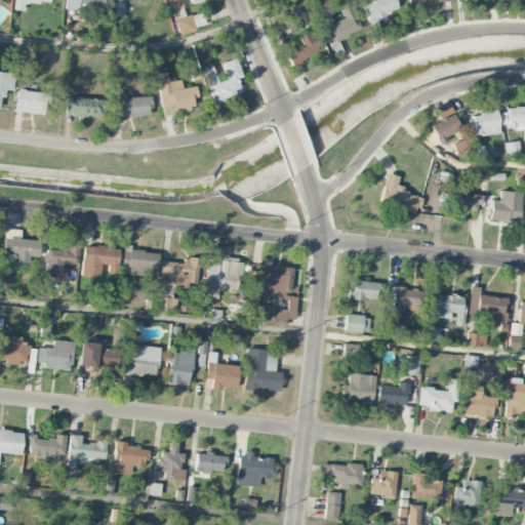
[(399,11),(395,0),(369,0),(361,3),(368,23),(399,11)]
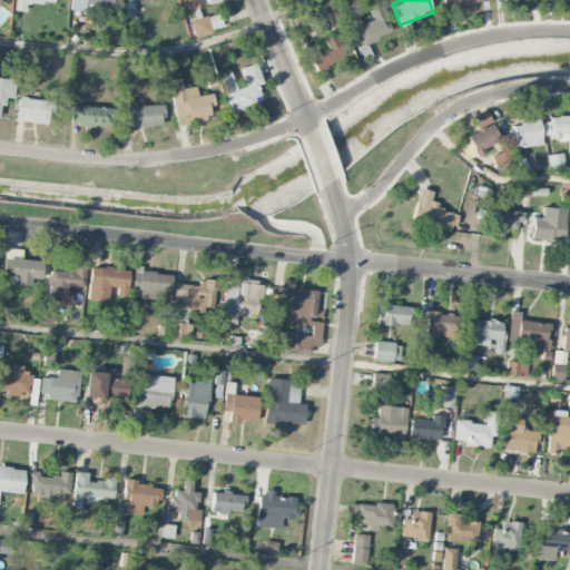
[(392,33),(382,6),(369,10),(373,20),(361,25),(357,17),(345,22),(354,47),(392,33)]
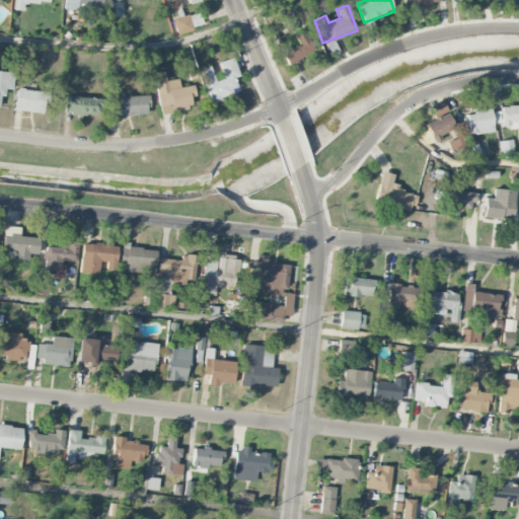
[(203,26),(199,12),(172,20),(176,34),(203,26)]
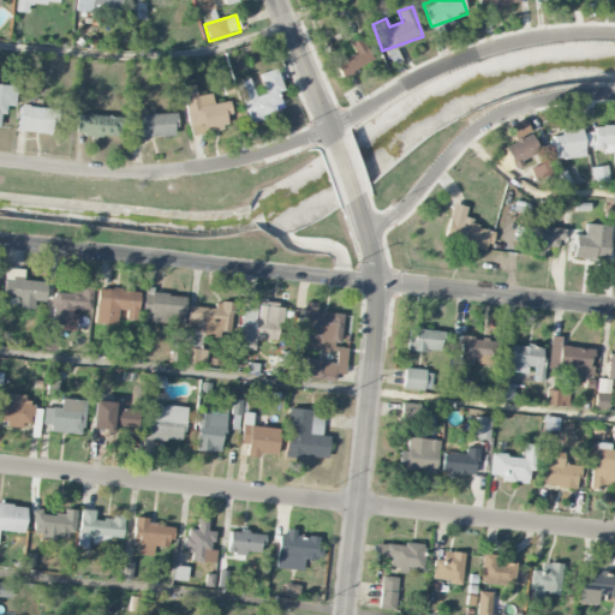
[(372,61),(360,39),(348,45),(353,53),(340,60),(339,57),(332,61),(341,78),(372,61)]
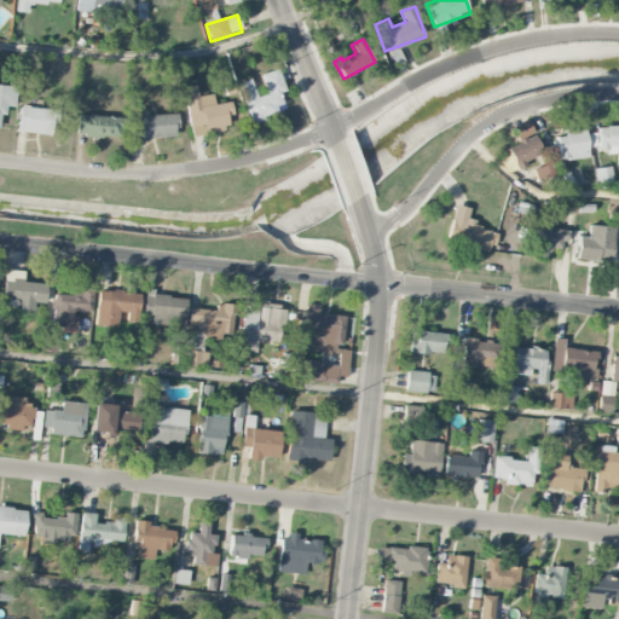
[(261,74),(266,94),(255,97),(250,79),(239,82),(250,123),(276,116),(273,105),(285,103),(277,69),(261,74)]
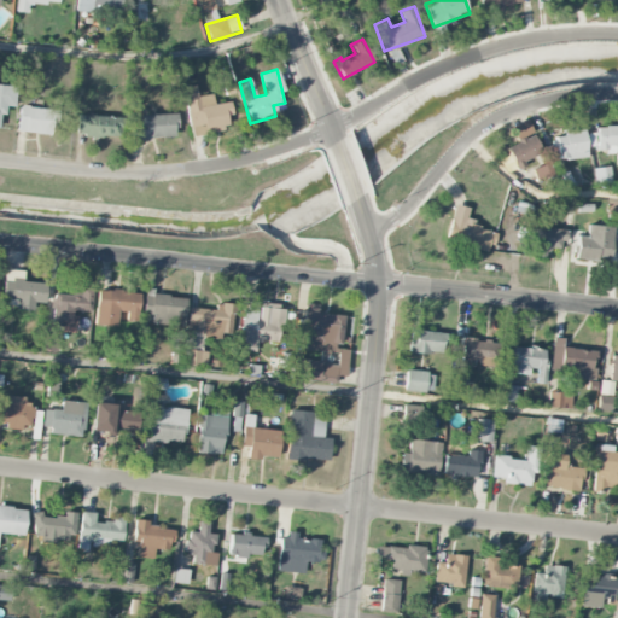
[(0,126),(1,127),(3,106),(15,106),(16,86),(0,85),(0,126)]
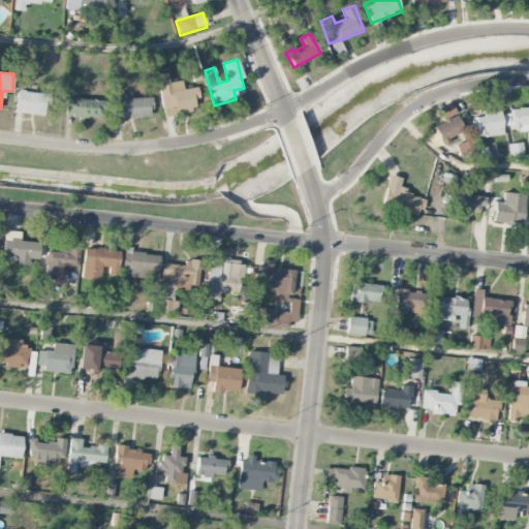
[(157,74),(163,117),(197,112),(196,99),(198,98),(197,87),(183,89),(182,81),(168,83),(167,73),(157,74)]
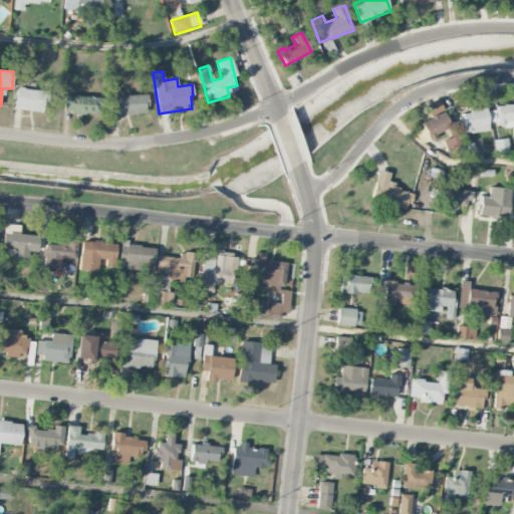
[(43,113),(46,92),(17,87),(13,108),(43,113)]
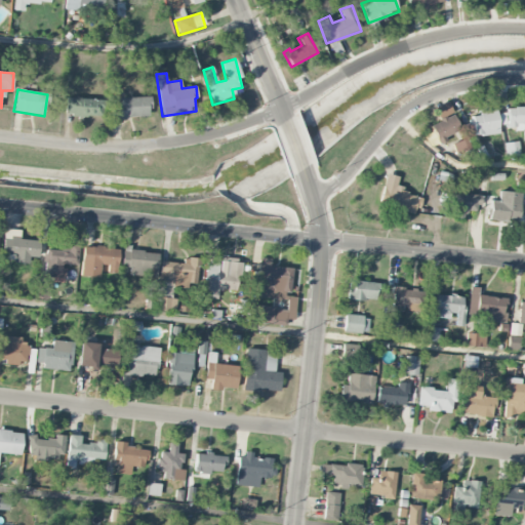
[(65,115),(103,117),(103,99),(66,98),(65,115)]
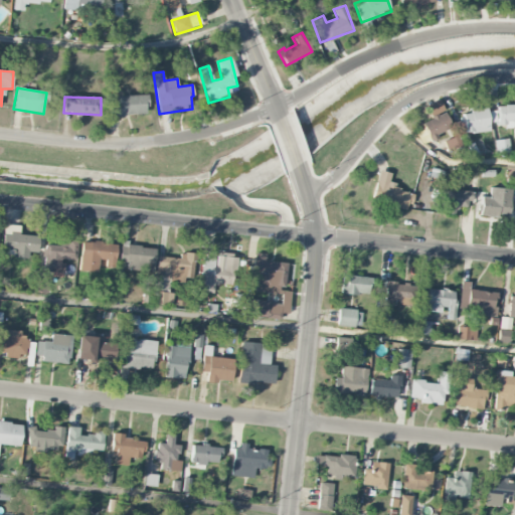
[(109,116),(147,115),(147,97),(109,98),(109,116)]
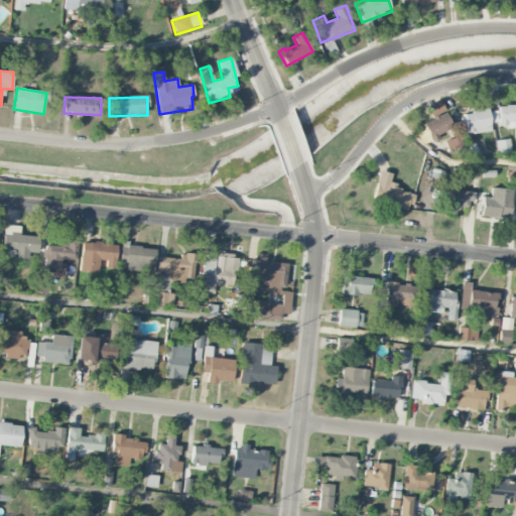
[(431,120),(422,123),(428,139),(453,131),(441,100),(426,106),(431,120)]
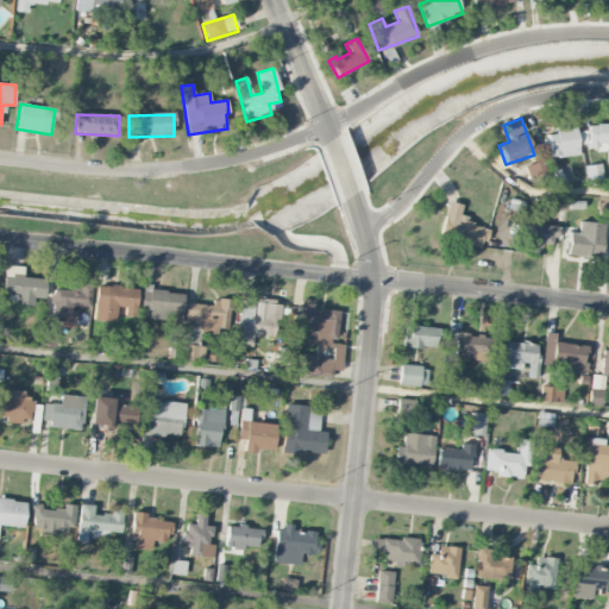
[(608,124),(588,125),(588,149),(606,148),(606,164),(608,163),(608,124)]
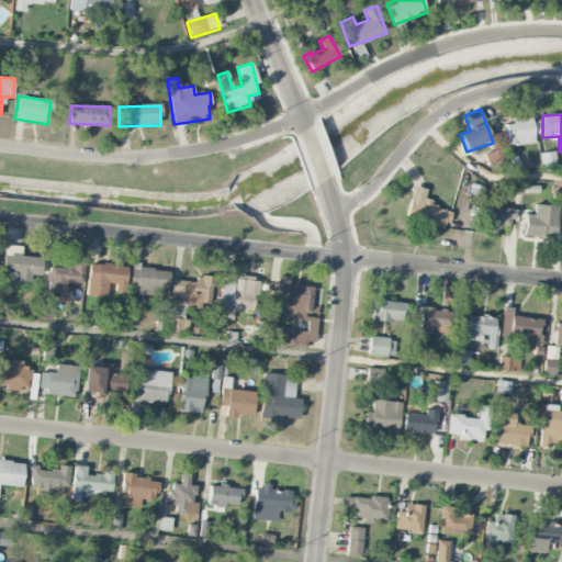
[(503,122),(508,147),(535,142),(530,116),(503,122)]
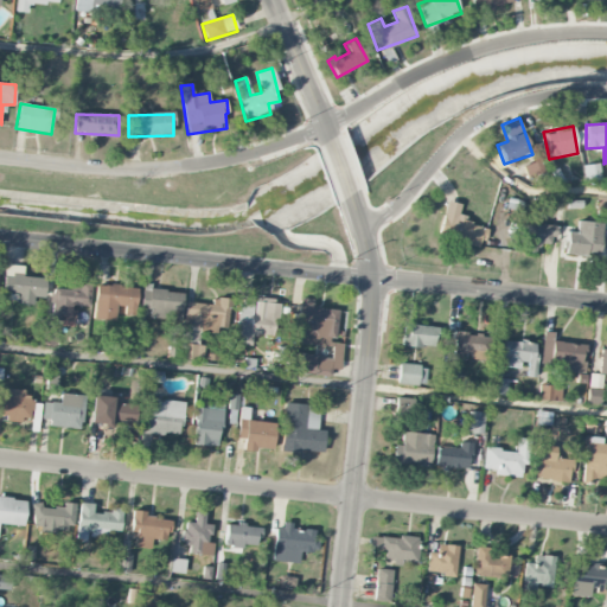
[(585,183),(600,181),(599,164),(583,165),(585,183)]
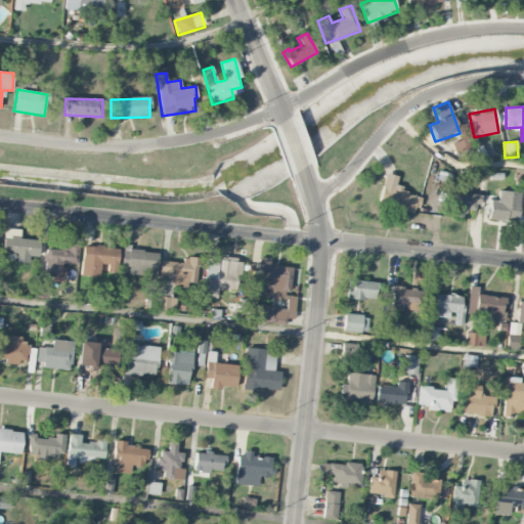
[(420,194),(394,189),(397,177),(385,174),(379,205),(416,213),(420,194)]
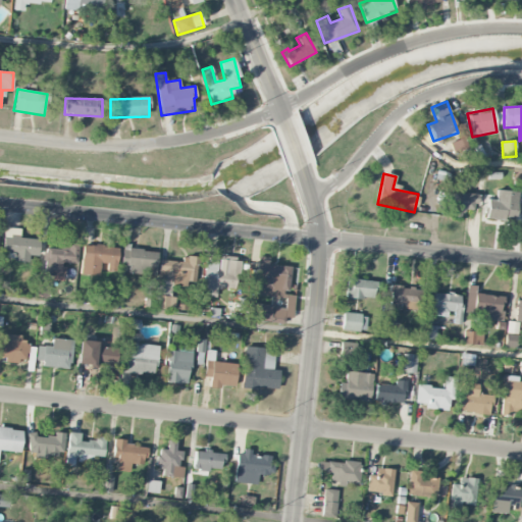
[(486,200),(486,219),(516,220),(517,192),(497,191),(496,200),(486,200)]
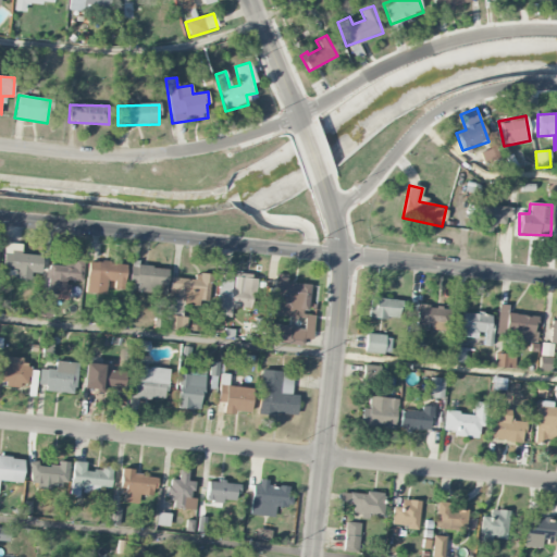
[(482,232),(493,232),(493,222),(509,222),(510,207),(483,206),(482,232)]
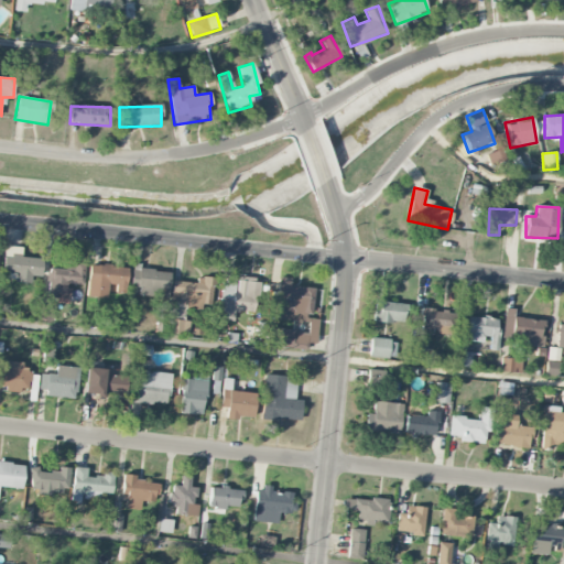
[(21,247),(4,246),(3,272),(14,273),(14,282),(31,283),(31,277),(41,277),(42,258),(21,258),(21,247)]
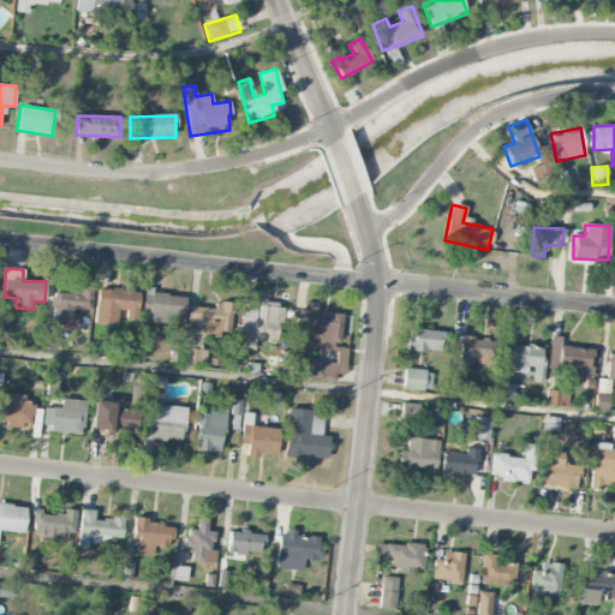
[(75,326),(76,310),(90,310),(91,287),(81,287),(81,292),(53,292),(52,326),(75,326)]
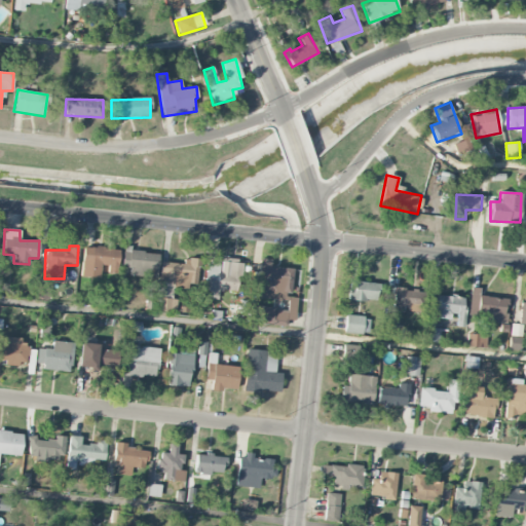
[(82,247),(81,276),(100,277),(100,265),(116,266),(117,249),(82,247)]
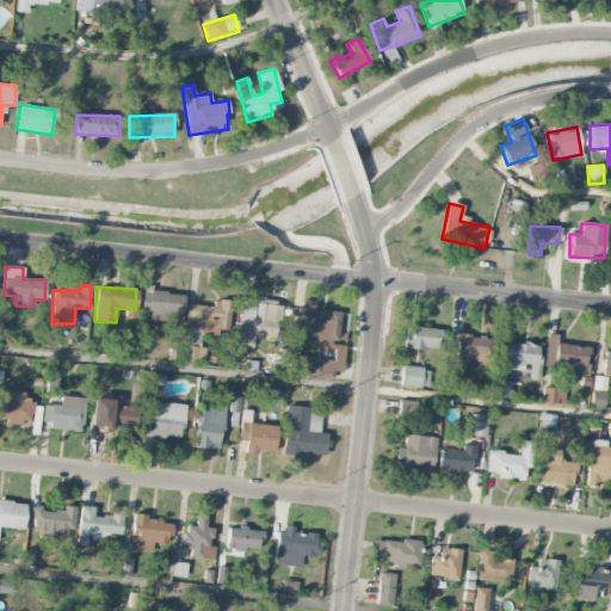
[(183,322),(184,292),(142,290),(142,310),(149,310),(149,321),(183,322)]
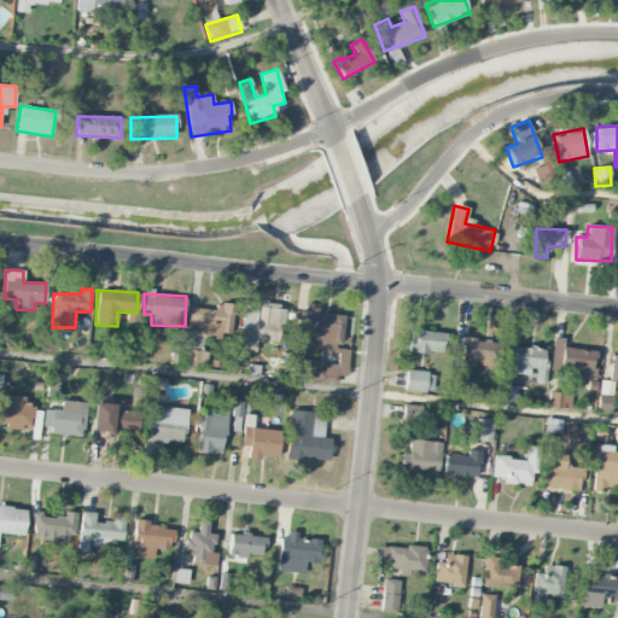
[(234,304),(219,303),(217,310),(188,308),(186,334),(231,338),(234,304)]
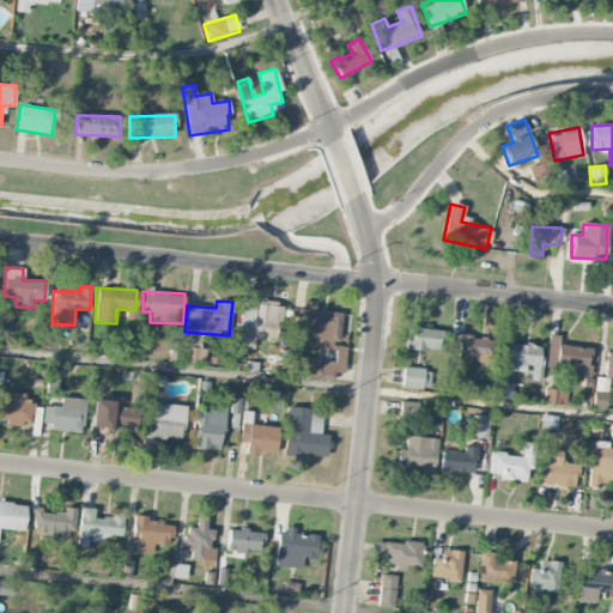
[(242,307),(237,347),(254,350),(255,338),(278,340),(281,304),(259,301),(258,308),(242,307)]
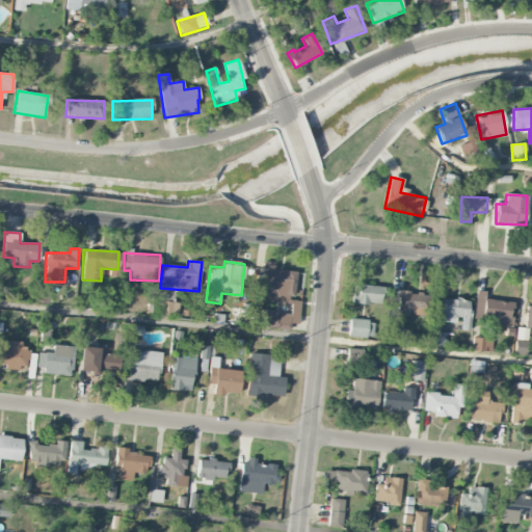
[(260,301),(291,303),(290,313),(253,310),(250,325),(289,329),(290,323),(298,324),(299,300),(293,300),(295,271),(273,269),(274,263),(263,262),(260,301)]
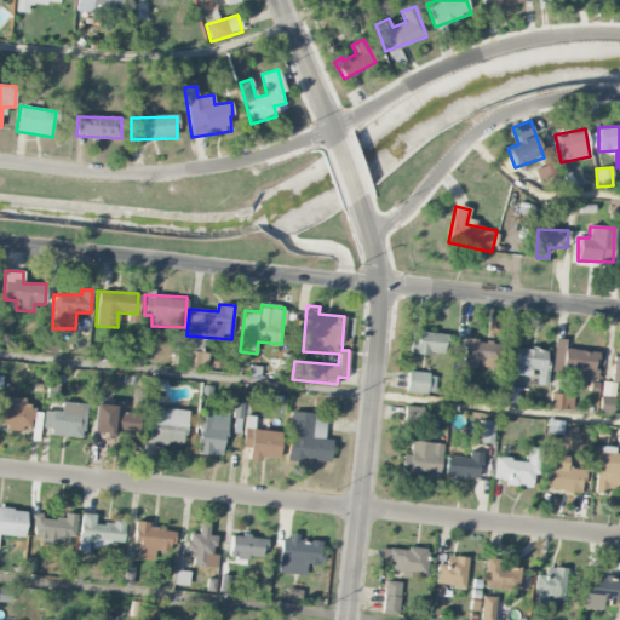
[(445,333),(412,332),(412,354),(445,355),(445,333)]
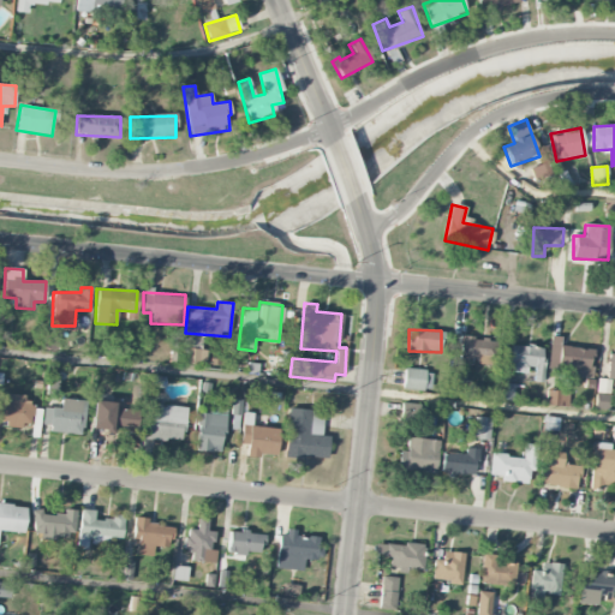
[(58,335),(43,334),(43,350),(57,350),(58,335)]
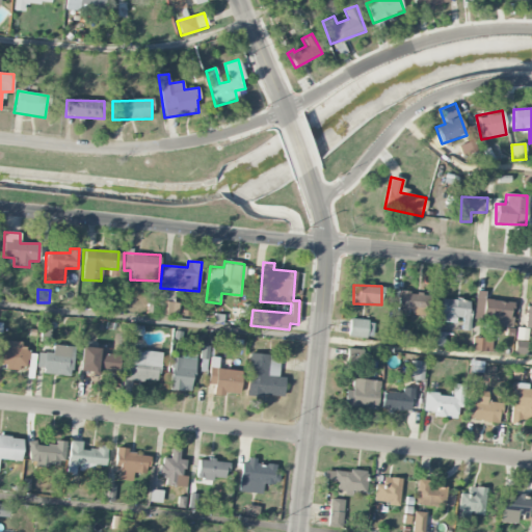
[(489,325),(510,326),(511,301),(484,299),(485,291),(476,291),(474,318),(489,319),(489,325)]
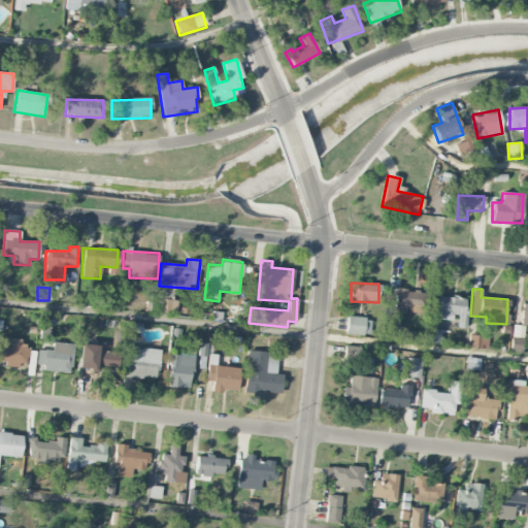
[(426,291),(395,290),(394,309),(425,311),(426,291)]
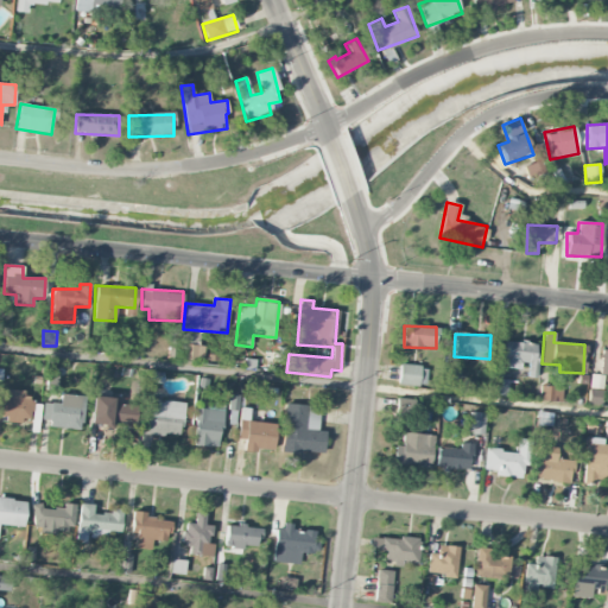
[(527,378),(536,378),(538,343),(505,342),(504,366),(529,367),(527,378)]
